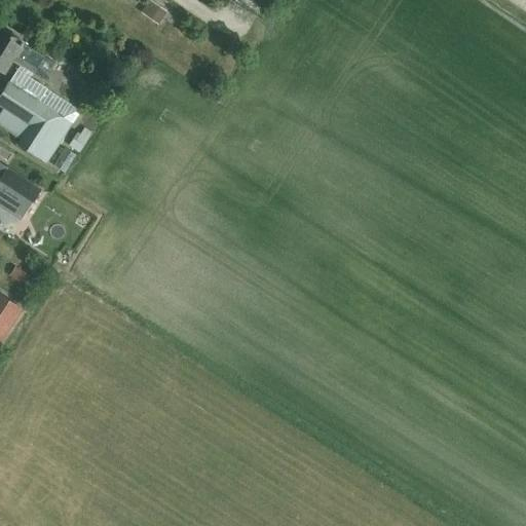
[(43,57),(0,29),(0,70),(2,72),(9,59),(19,65),(0,94),(0,106),(8,112),(0,125),(21,139),(16,146),(45,163),(70,123),(38,103),(46,89),(25,75),(28,70),(33,73),(43,57)]
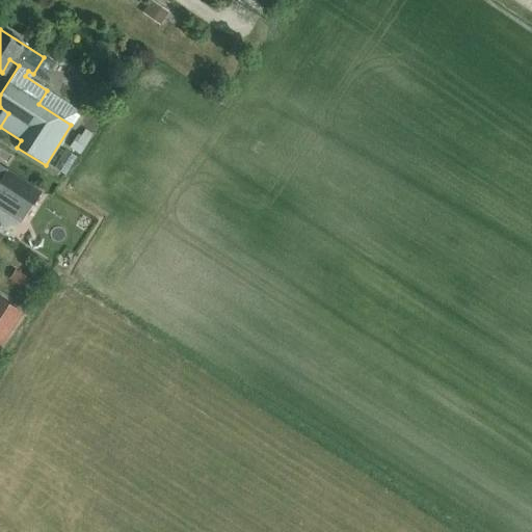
[(41,192),(6,170),(0,180),(0,187),(31,207),(41,192)]
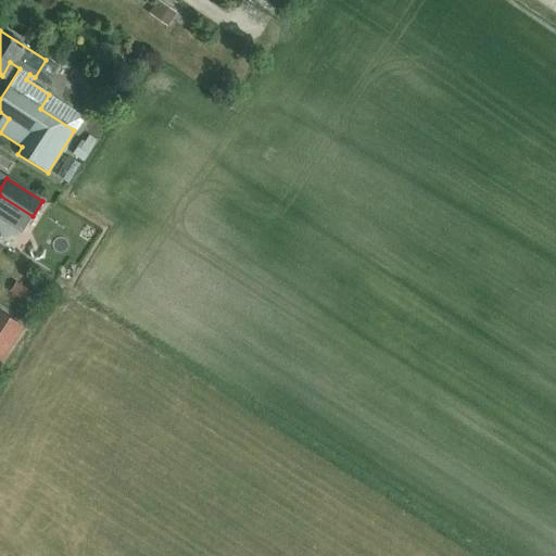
[(21,248),(20,235),(4,236),(5,249),(21,248)]
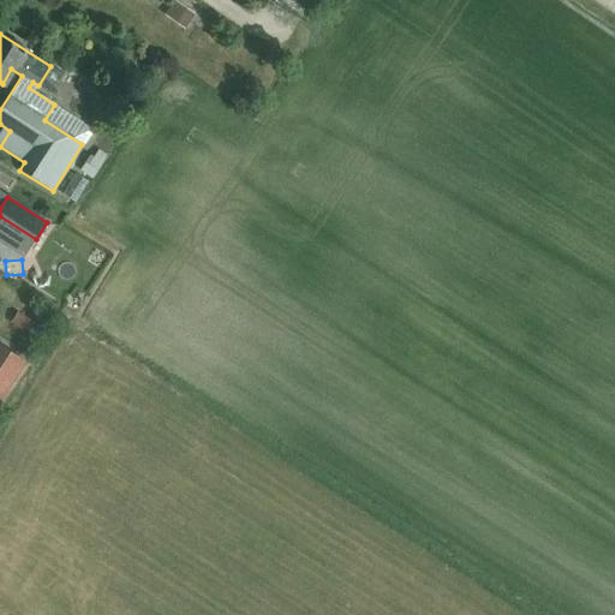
[(18,305),(22,291),(5,287),(1,300),(18,305)]
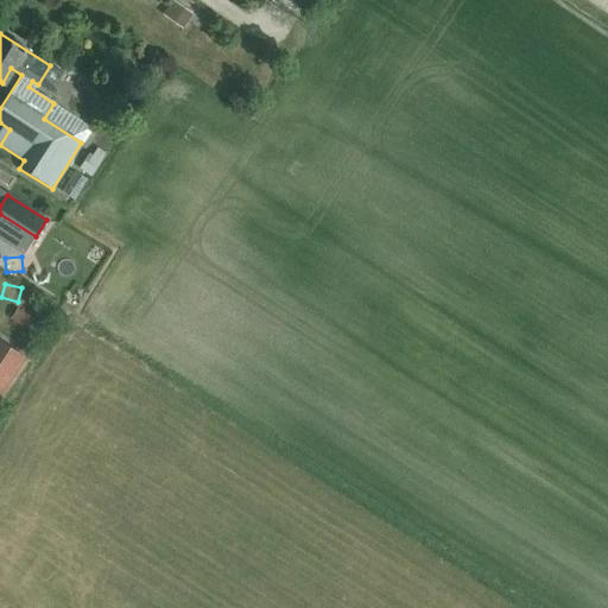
[(21,366),(4,354),(0,359),(0,387),(5,391),(21,366)]
